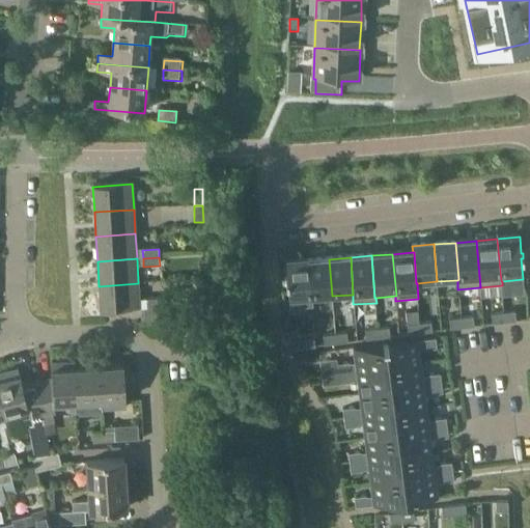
[(329,259),(308,260),(311,298),(312,298),(332,296),(329,259)]
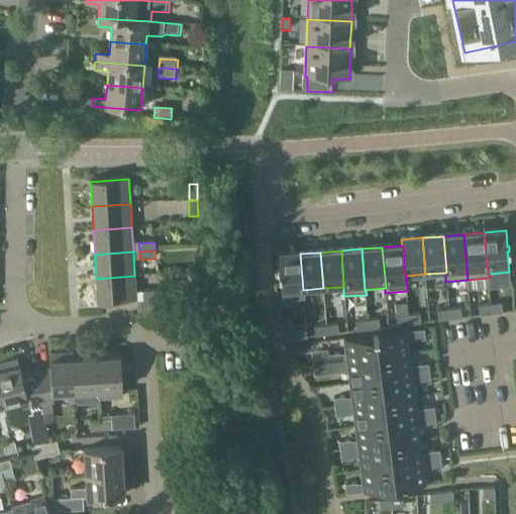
[(303,290),(300,253),(279,255),(280,272),(278,272),(279,276),(280,276),(282,301),(305,300),(304,290),(303,290)]
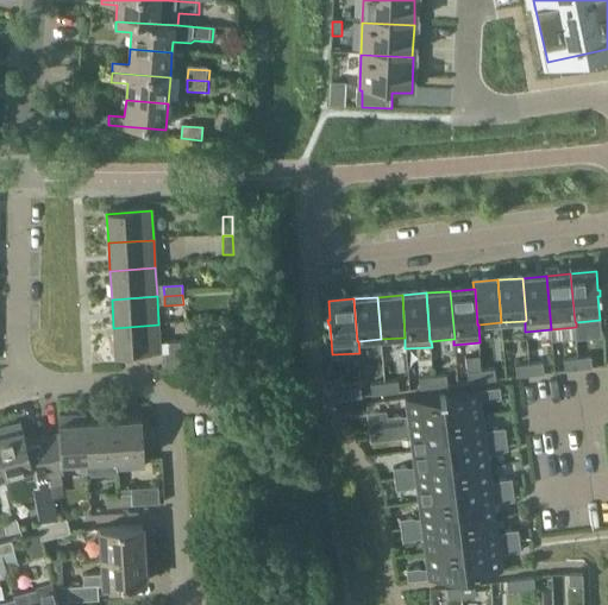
[(116,357),(160,354),(158,325),(113,328),(116,357)]
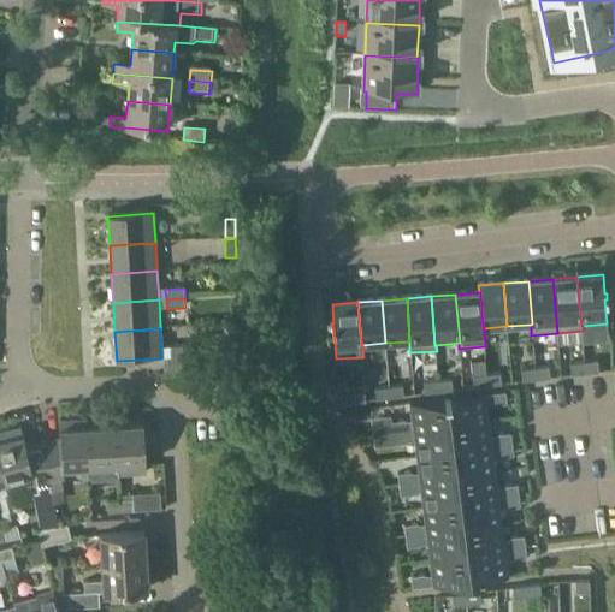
[(170,357),(188,357),(188,346),(169,348),(170,357)]
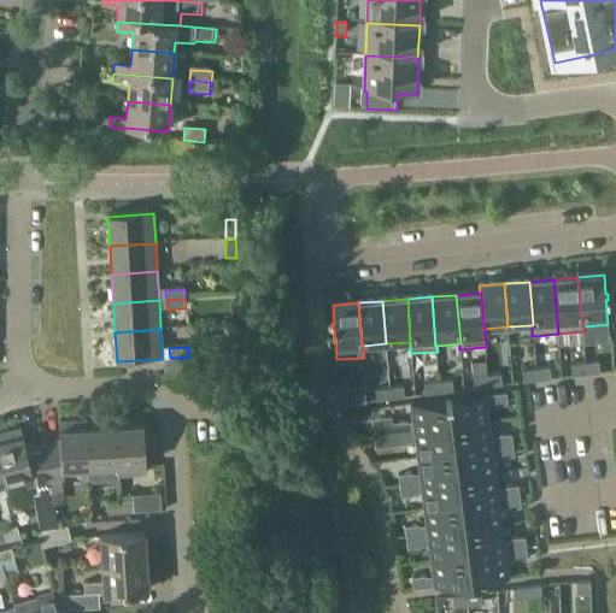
[(599,364),(585,365),(586,376),(600,375),(599,364)]
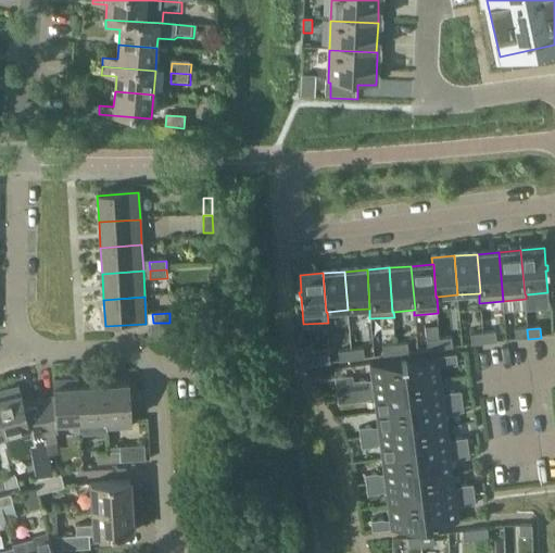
[(527,329),(515,331),(516,341),(528,339),(527,329)]
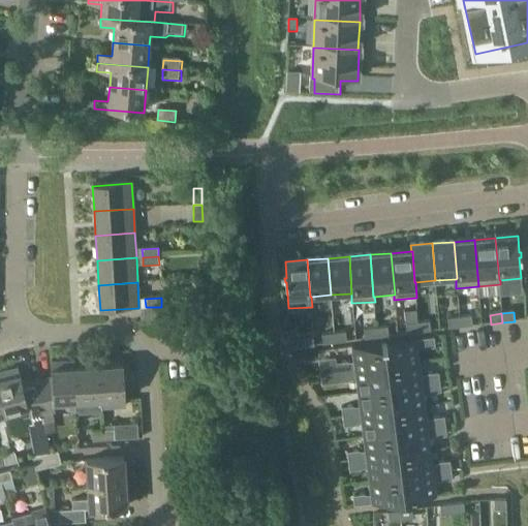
[(471,317),(460,318),(461,329),(472,327),(471,317)]
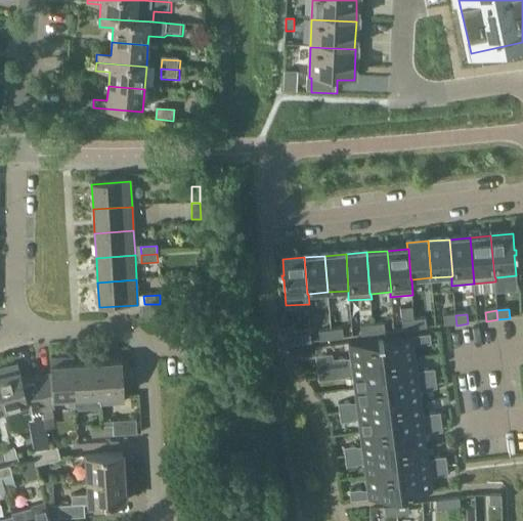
[(455,315),(443,317),(445,327),(456,326),(455,315)]
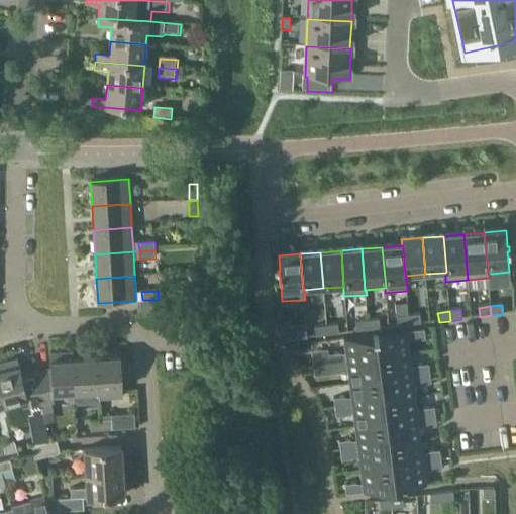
[(420,315),(408,317),(409,326),(421,324),(420,315)]
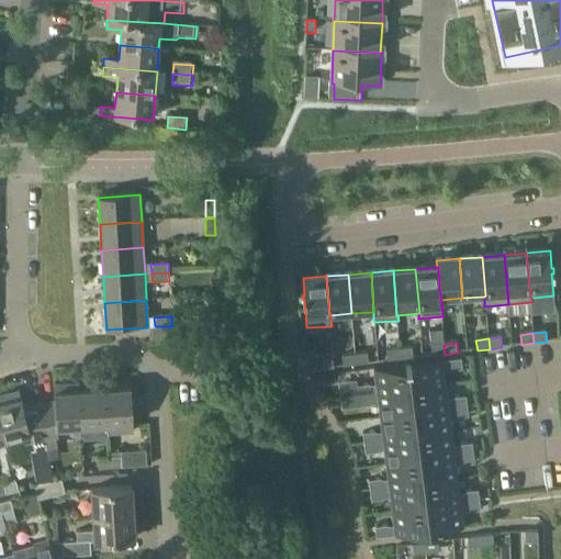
[(444,345),(432,346),(433,356),(445,355),(444,345)]
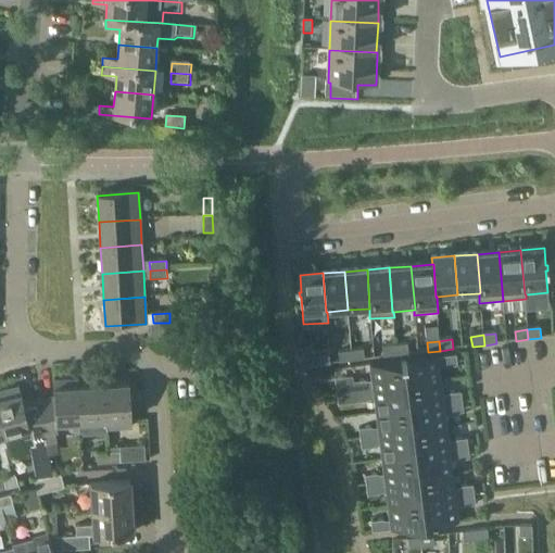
[(407,344),(395,347),(396,356),(408,354),(407,344)]
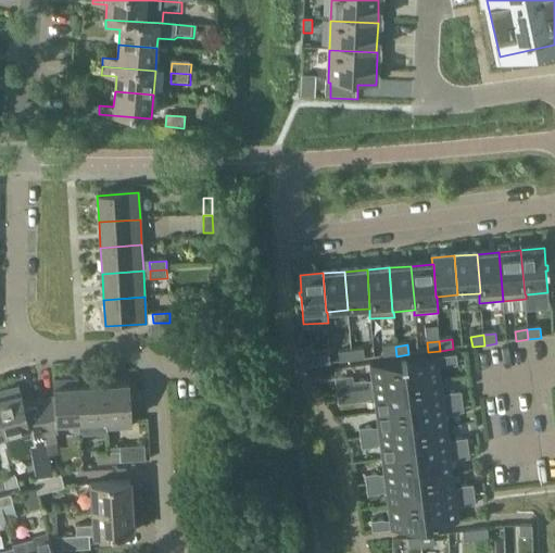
[(395,347),(382,348),(383,357),(396,356),(395,347)]
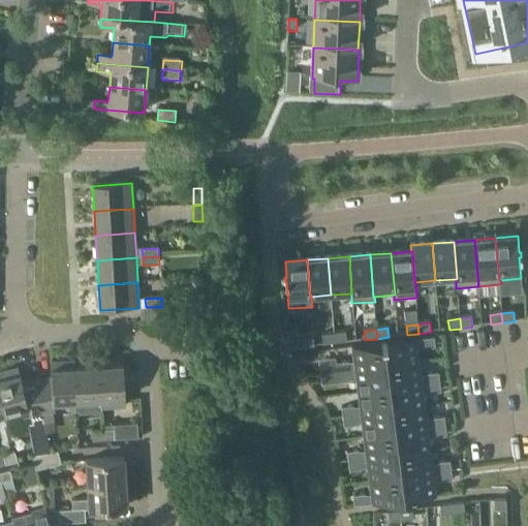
[(346,333),(334,335),(335,344),(347,343),(346,333)]
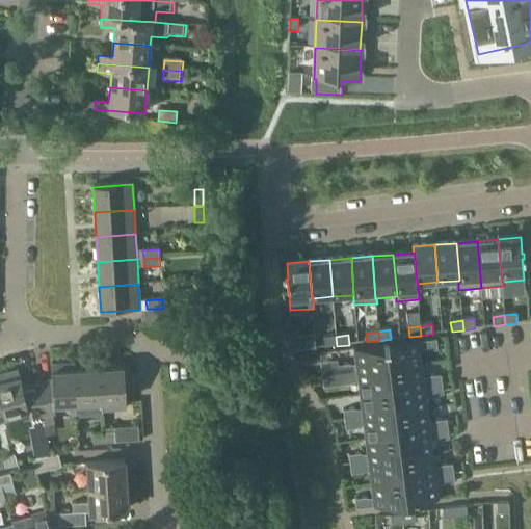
[(336,337),(324,338),(325,348),(337,346),(336,337)]
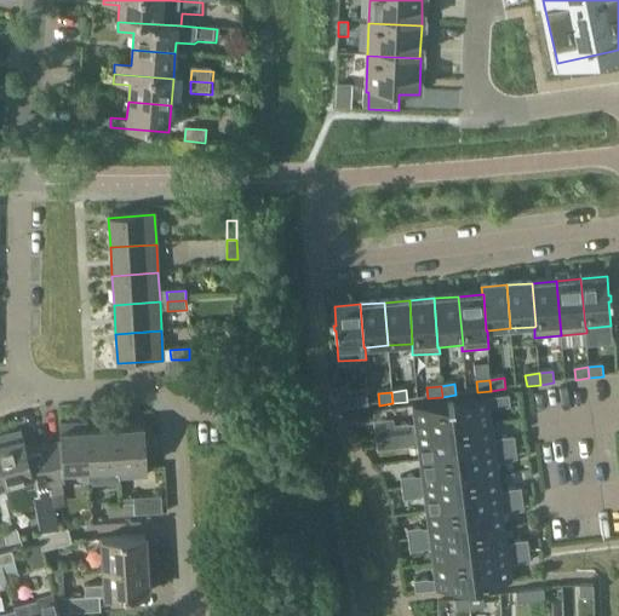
[(367,395),(353,397),(355,408),(368,407),(367,395)]
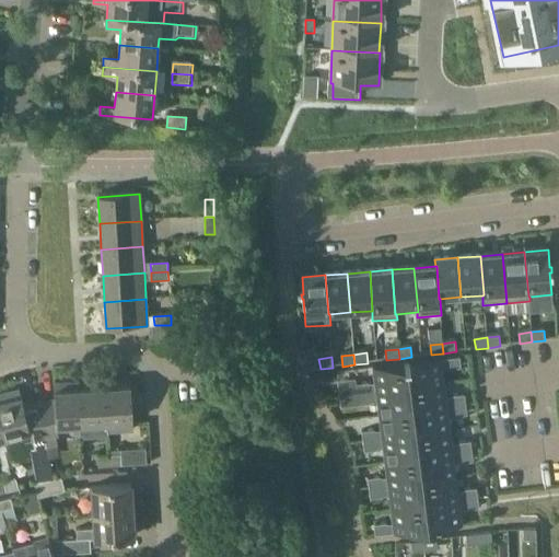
[(459,359),(447,361),(449,371),(461,369),(459,359)]
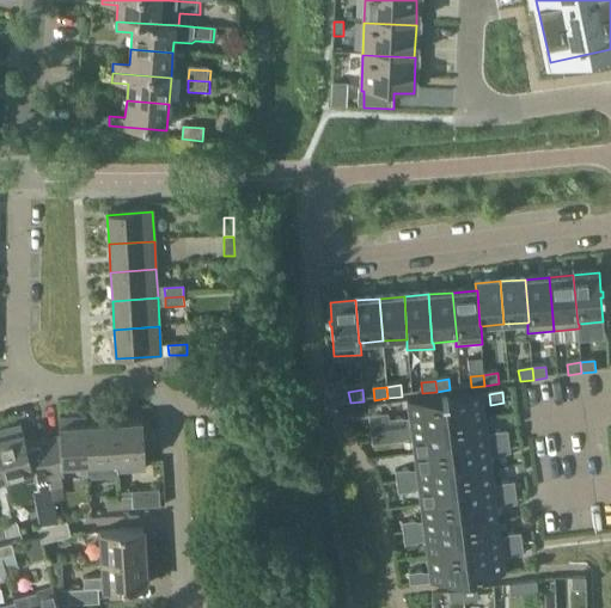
[(482,393),(445,398),(448,425),(486,421),(482,393)]
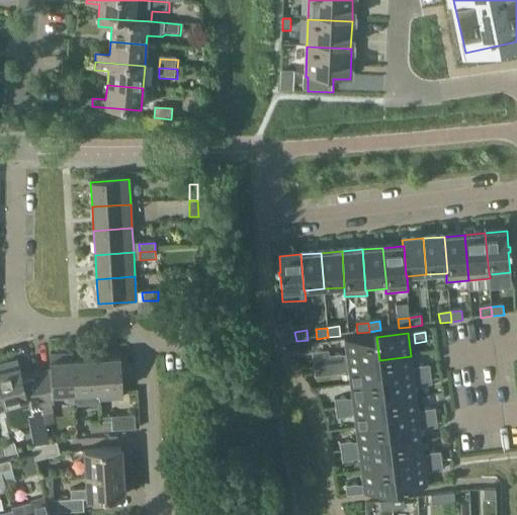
[(376,337),(345,341),(348,364),(379,360),(376,337)]
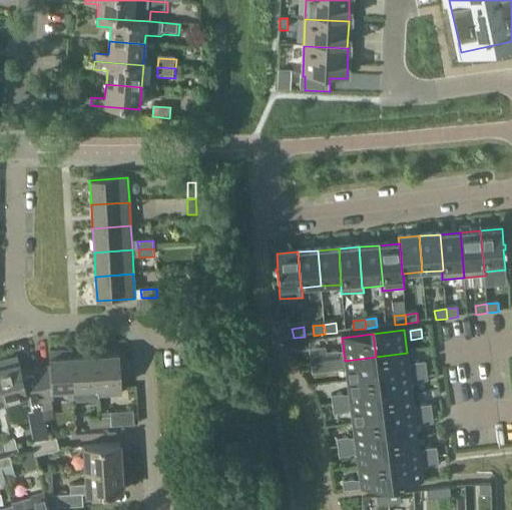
[(75,390),(72,357),(72,351),(49,353),(49,359),(50,366),(35,369),(41,411),(53,409),(51,401),(53,401),(52,391),(75,390)]
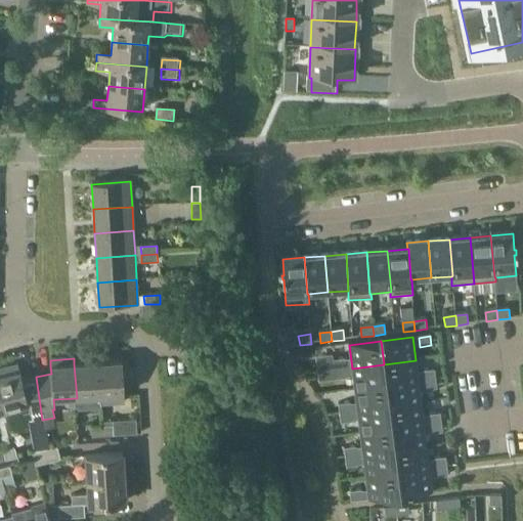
[(345,360),(333,361),(334,371),(346,370),(345,360)]
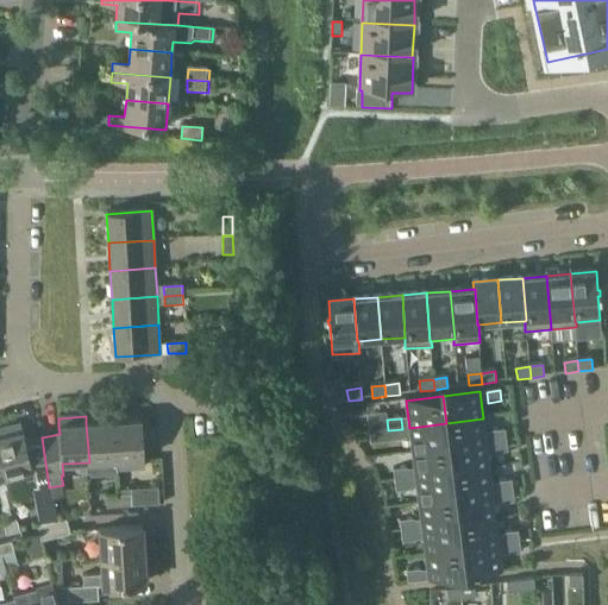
[(483,418),(446,423),(449,448),(486,443),(483,418)]
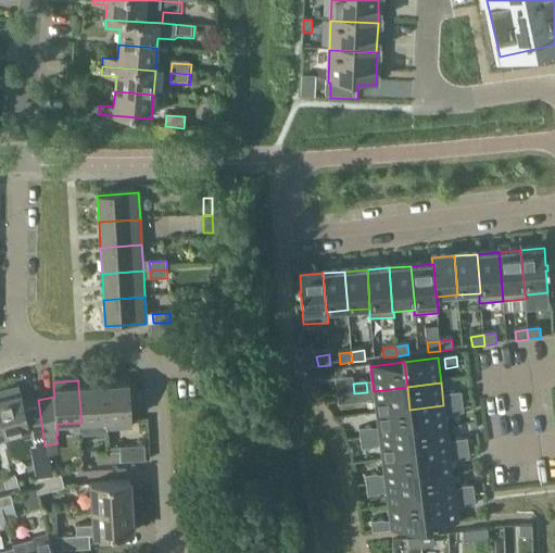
[(103,386),(105,422),(106,430),(133,428),(129,385),(103,386)]
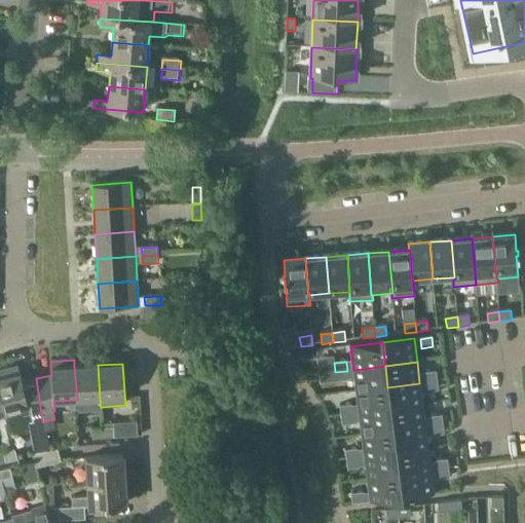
[(77,400),(100,399),(98,365),(74,366),(77,400)]
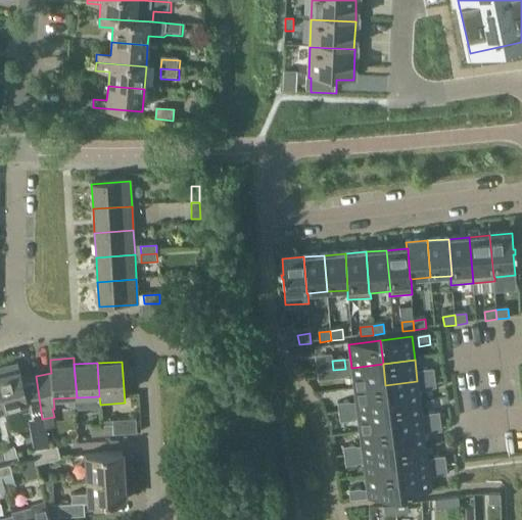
[(383,364),(351,368),(353,389),(385,385),(383,364)]
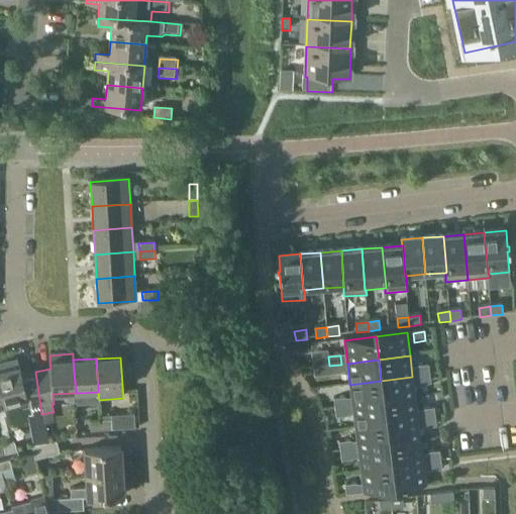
[(10,361),(0,363),(0,388),(4,405),(5,405),(19,401),(20,407),(23,409),(30,408),(31,416),(41,414),(35,372),(21,374),(19,367),(12,369),(10,361)]
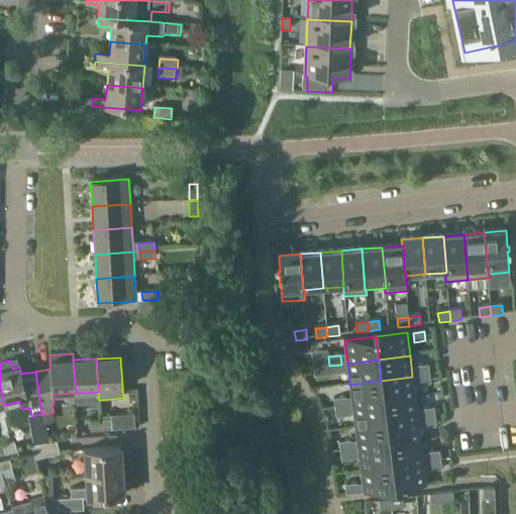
[(341,365),(329,366),(331,375),(342,374),(341,365)]
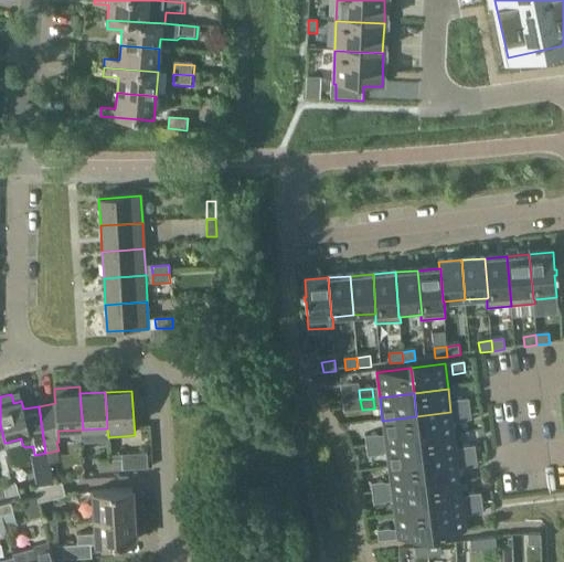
[(468,400),(456,401),(457,411),(470,410),(468,400)]
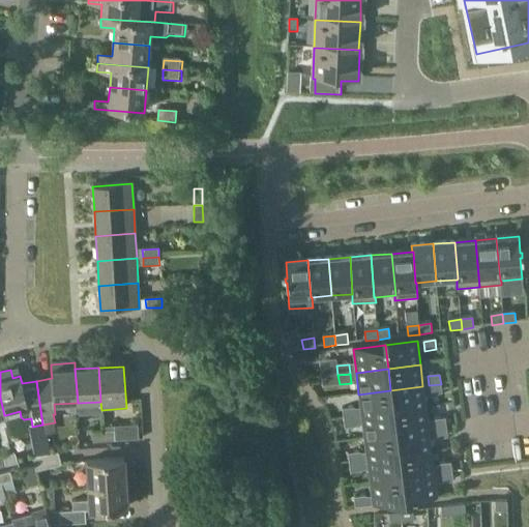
[(441,384),(429,385),(430,396),(442,393),(441,384)]
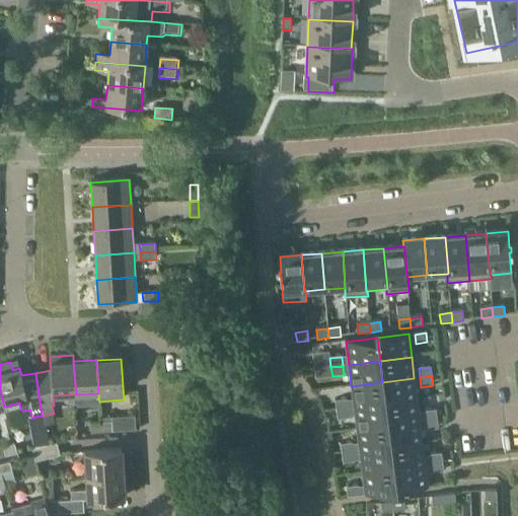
[(414,378),(382,382),(385,404),(417,400),(414,378)]
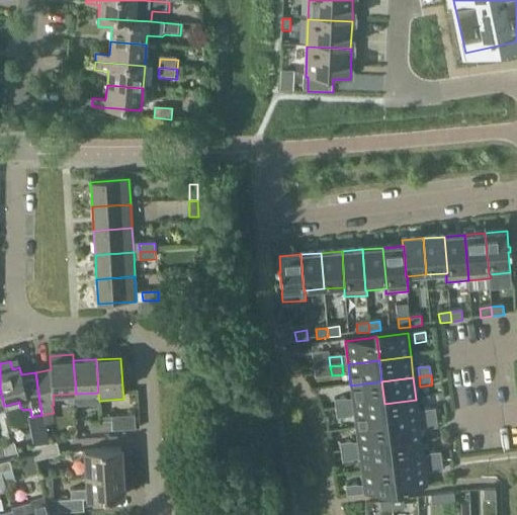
[(381,381),(350,385),(353,408),(384,404),(381,381)]
